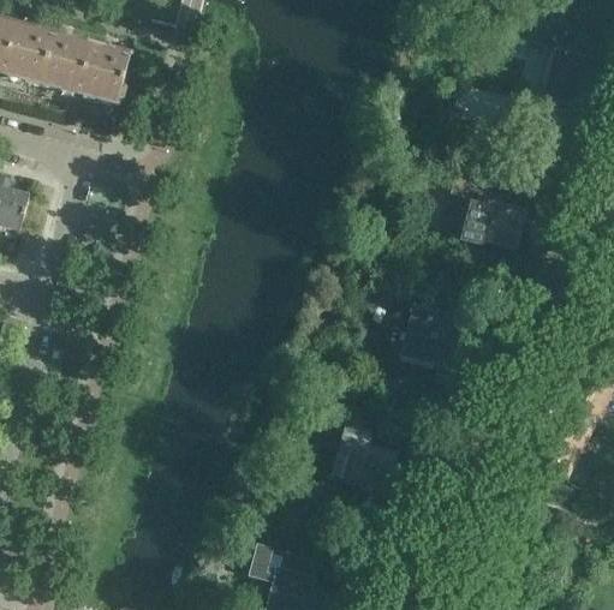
[(0,72),(42,84),(55,35),(0,19),(0,72)]
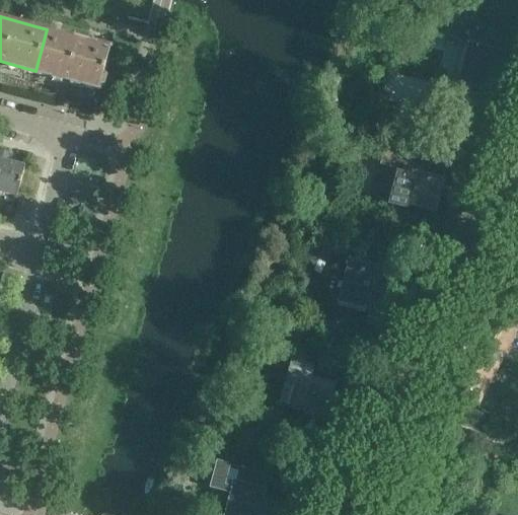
[(103,72),(111,47),(47,29),(35,71),(99,87),(100,84),(104,83),(106,75),(103,72)]
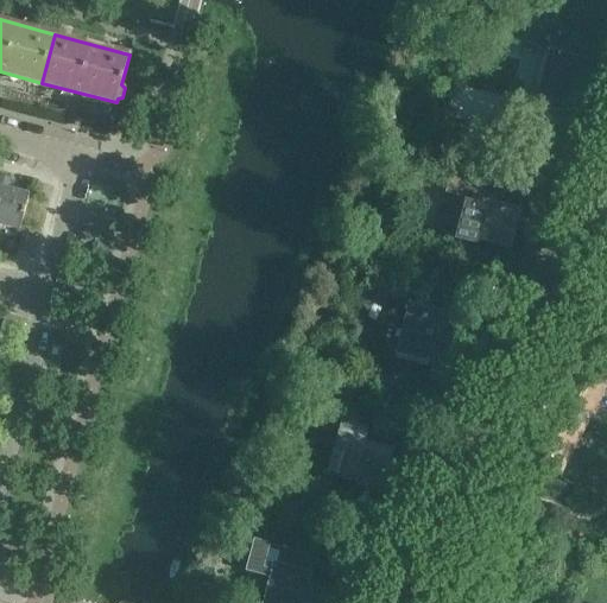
[(0,221),(21,227),(31,191),(8,185),(12,172),(1,170),(0,173),(0,183),(4,184),(0,195),(0,221)]
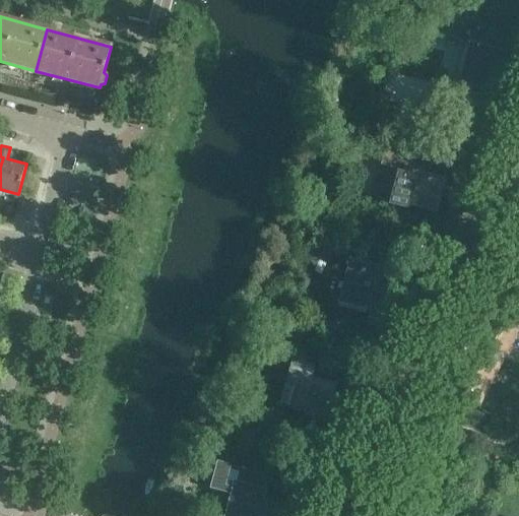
[(436,208),(444,178),(414,171),(418,156),(387,148),(381,170),(412,178),(406,200),(436,208)]
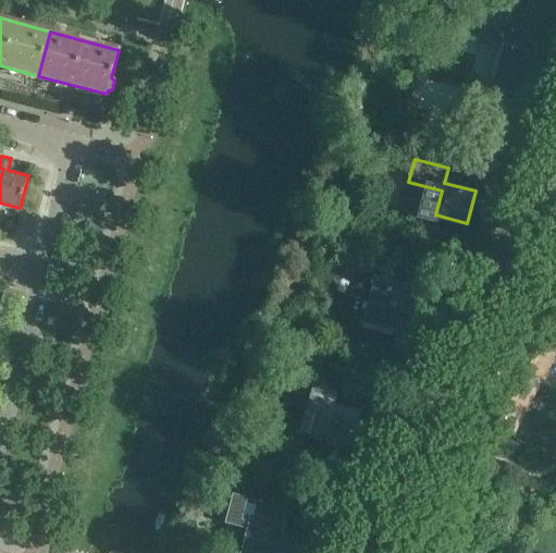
[(417,304),(409,302),(414,284),(375,274),(363,321),(409,333),(417,304)]
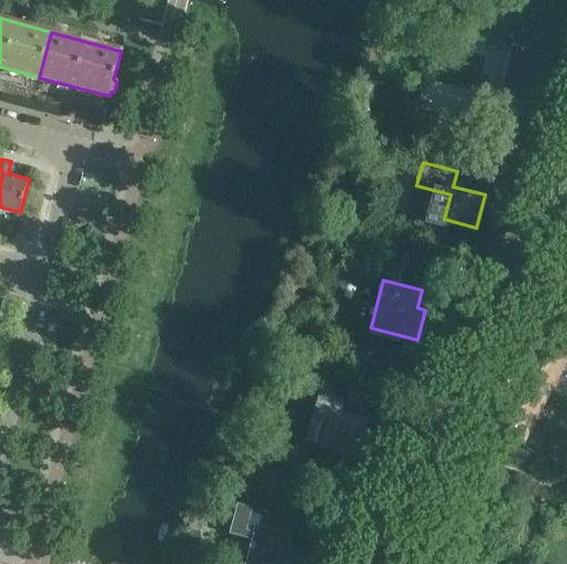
[(548,394),(560,372),(528,355),(526,360),(516,354),(507,373),(548,394)]
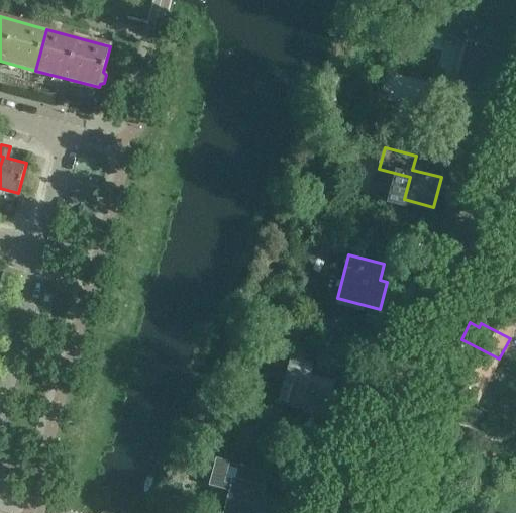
[(287,354),(290,343),(269,337),(266,348),(287,354)]
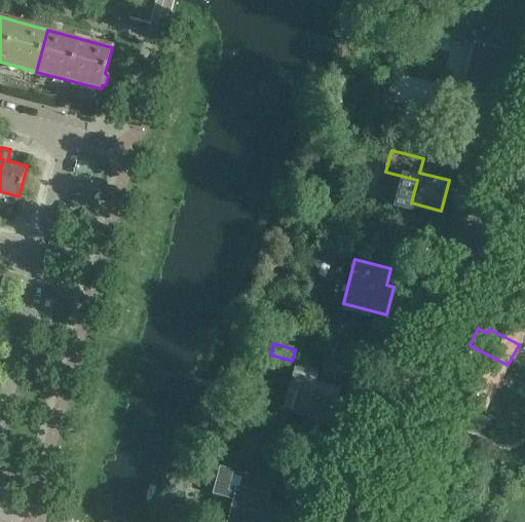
[(496,386),(508,365),(470,345),(460,363),(470,367),(467,371),(496,386)]
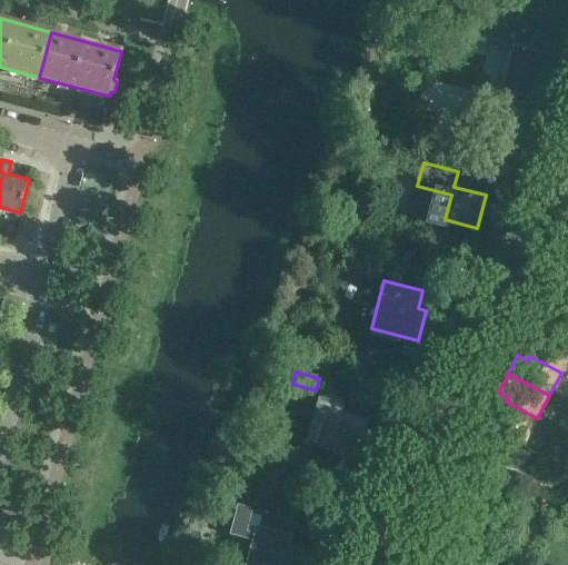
[(359,455),(369,418),(341,410),(345,398),(321,392),(308,440),(359,455)]
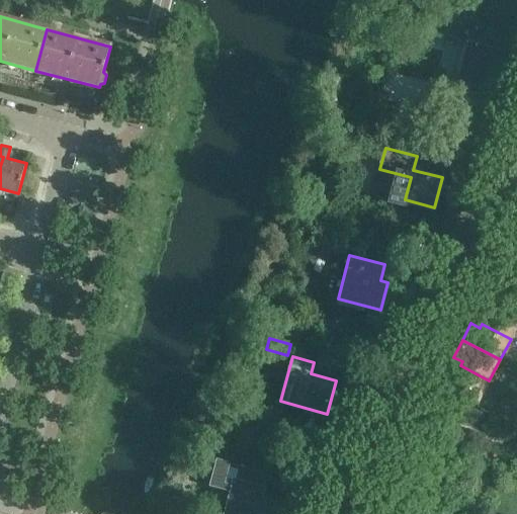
[(478,402),(489,380),(460,365),(458,369),(449,364),(440,382),(449,387),(478,402)]
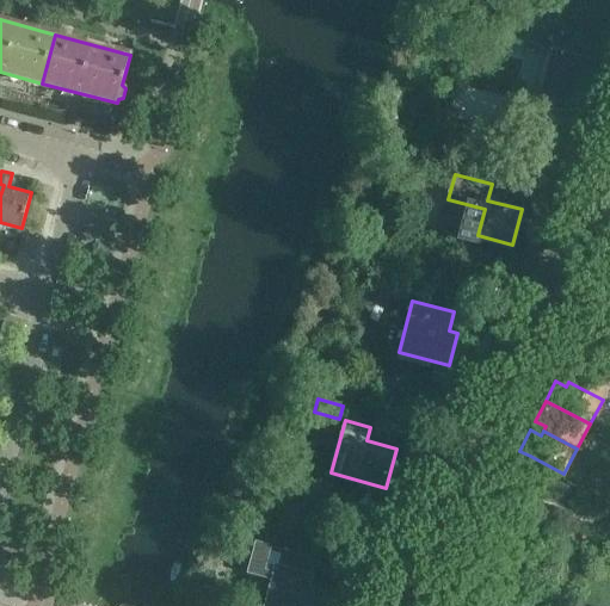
[(307,585),(309,576),(310,576),(316,556),(257,540),(248,572),(263,574),(276,577),(267,605),(319,605),(328,591),(307,585)]
